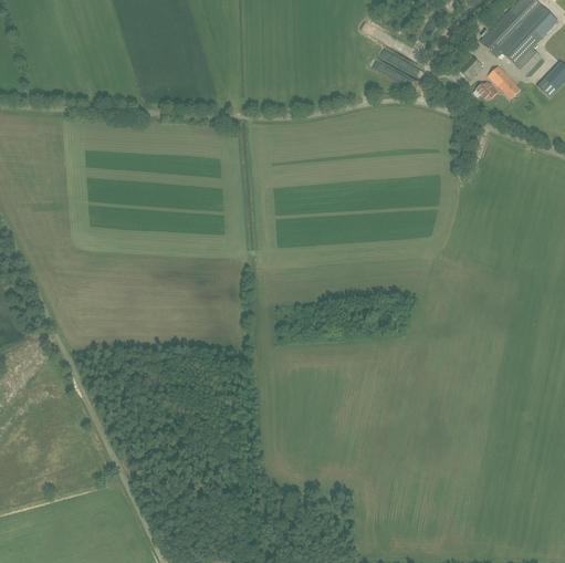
[(515,0),(509,8),(479,39),(495,54),(500,50),(514,63),(518,59),(530,45),(531,45),(556,18),(543,6),(536,0),(515,0)]
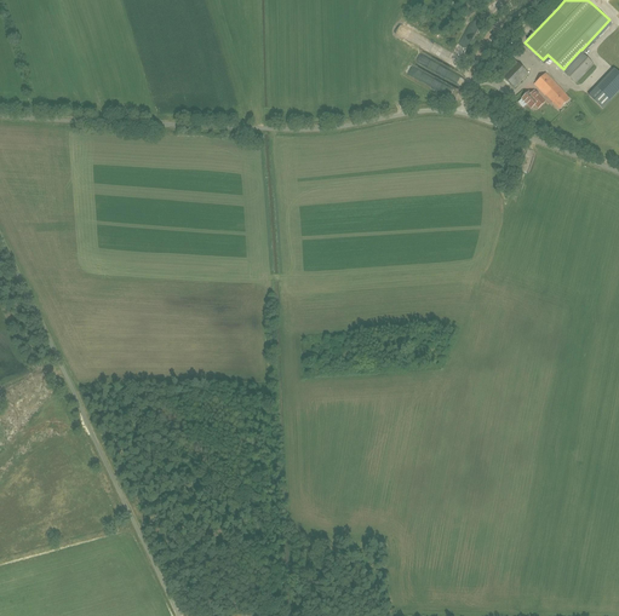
[(520,33),(514,21),(508,24),(515,36),(520,33)]
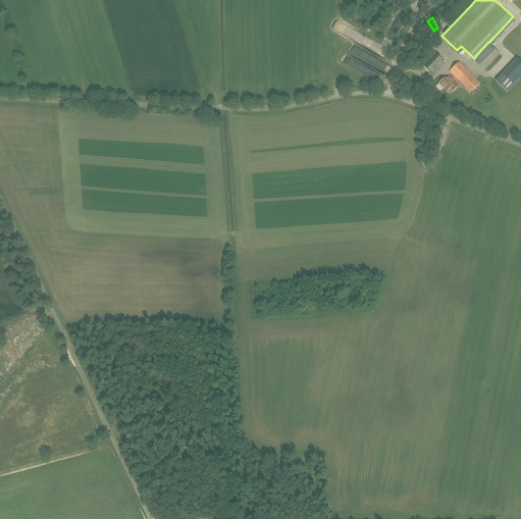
[(477,54),(474,58),(483,67),(499,51),(489,42),(488,42),(477,54)]
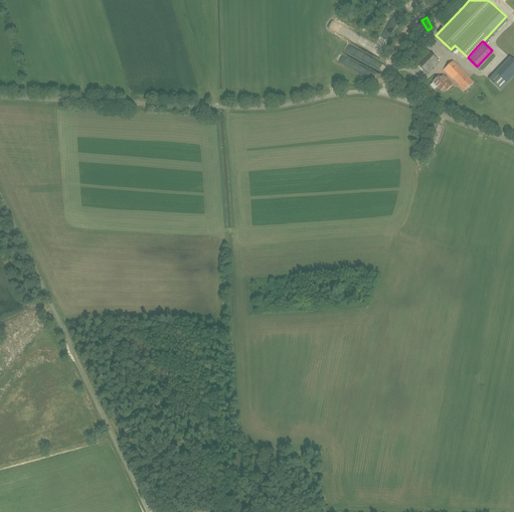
[(418,63),(426,70),(438,58),(431,51),(424,45),(413,57),(418,63)]
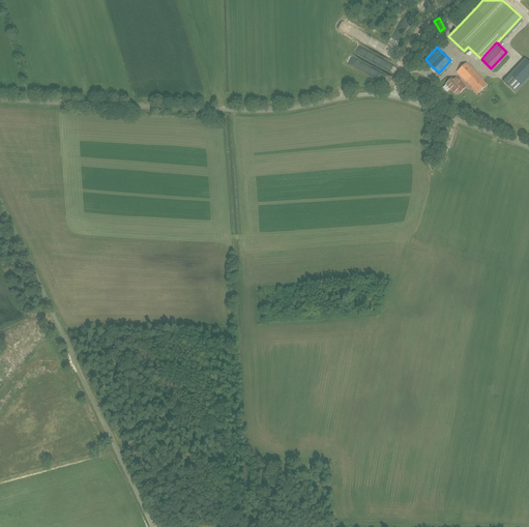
[(528,61),(524,56),(502,79),(513,90),(528,74),(528,61)]
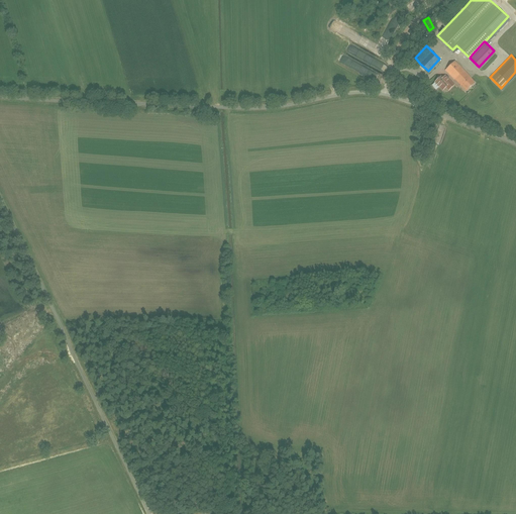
[(466,88),(474,80),(453,59),(444,68),(453,77),(454,76),(466,88)]
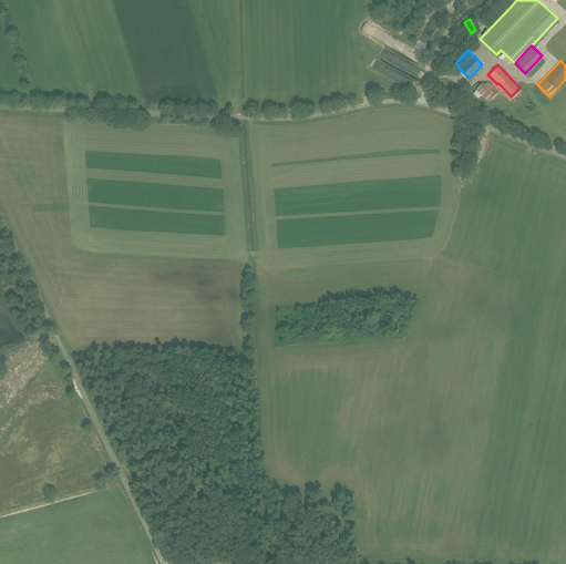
[(483,81),(476,86),(485,95),(489,92),(492,95),(497,90),(487,80),(484,83),(483,81)]
